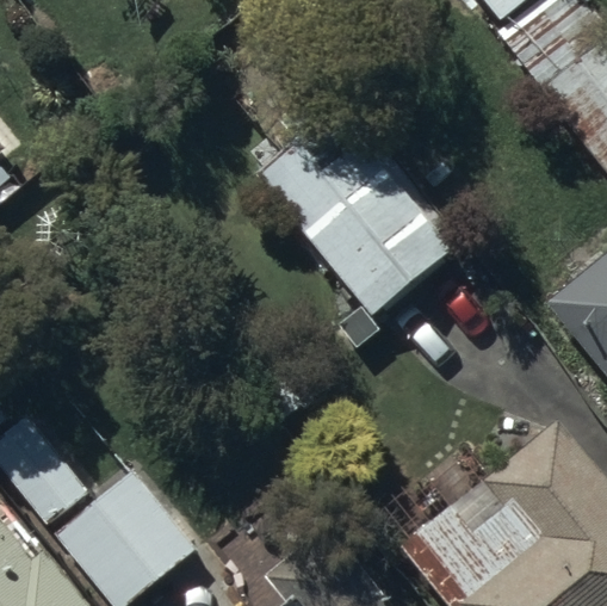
[(482,0),(502,24),(495,31),(606,174),(606,31),(580,0),(482,0)]
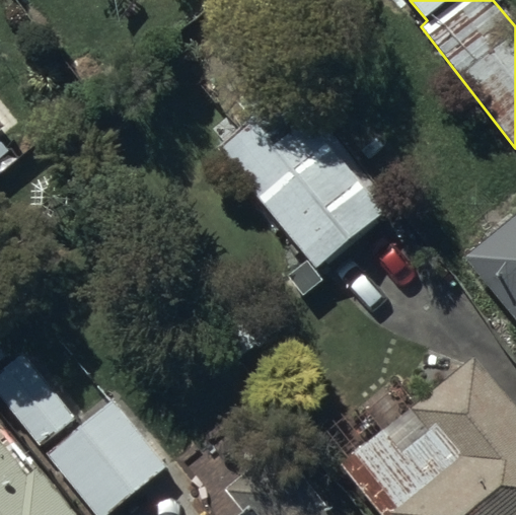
[(294,82),(217,141),(314,268),(389,207),(294,82)]
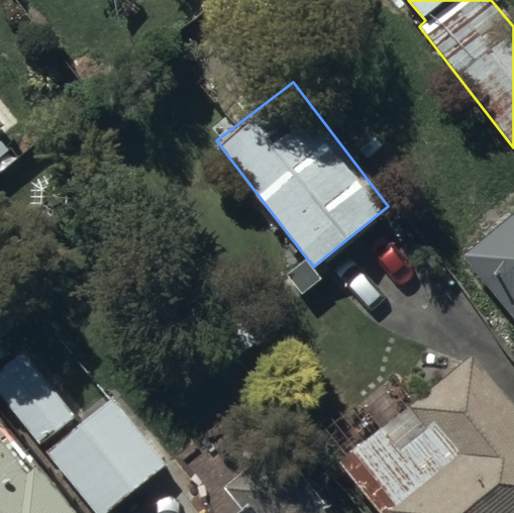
[(513,212),(461,254),(513,319),(513,212)]
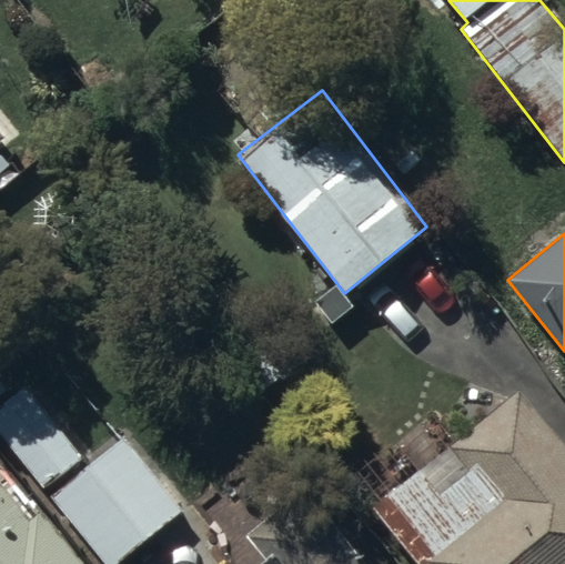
[(0,433),(43,484),(90,444),(31,376),(0,402),(0,433)]
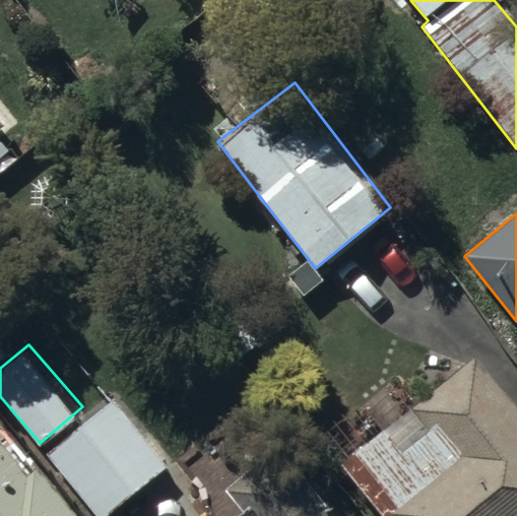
[(384,430),(340,464),(381,515),(516,515),(516,409),(474,357),(410,407),(429,430),(401,451),(384,430)]
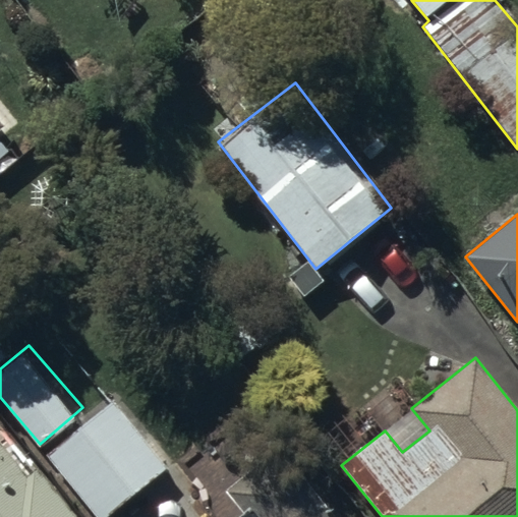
[(117,397),(110,403),(46,456),(96,516),(106,516),(171,463),(117,397)]
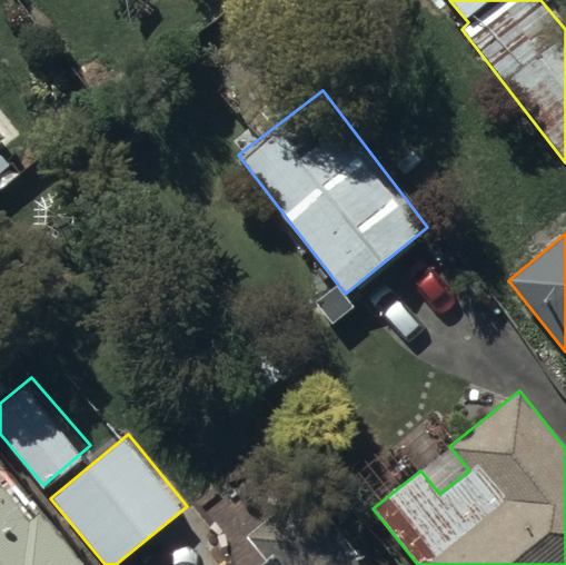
[(0,564),(80,564),(37,511),(30,516),(0,479),(0,564)]
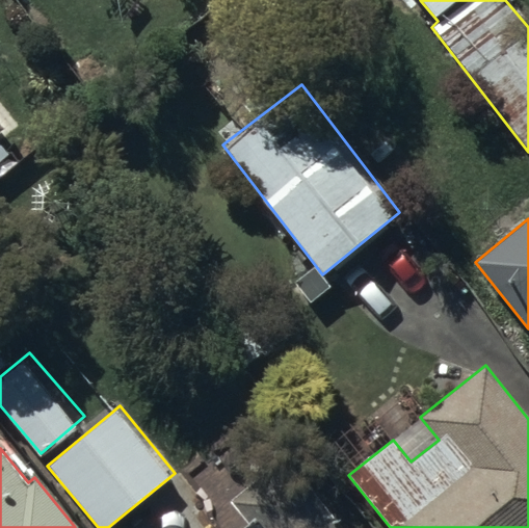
[(343,527),(284,459),(233,501),(252,525),(247,527),(343,527)]
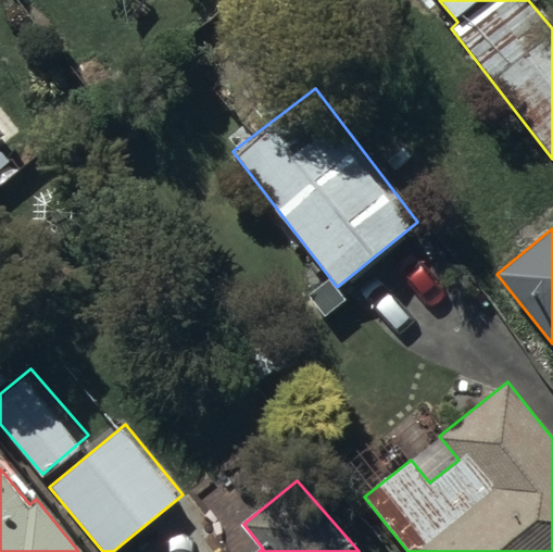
All buildings are outlined.
